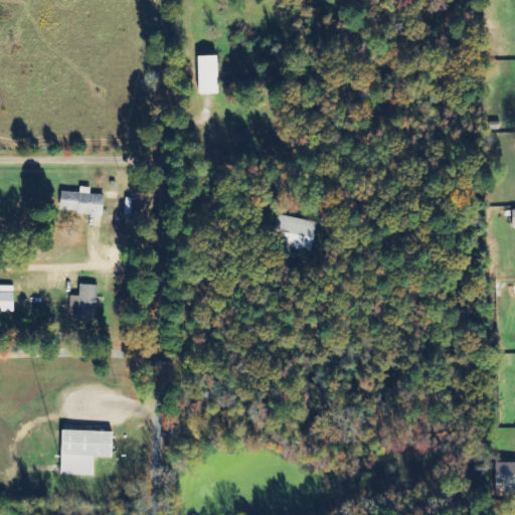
[(201,95),(220,94),(219,55),(200,56),(201,95)]
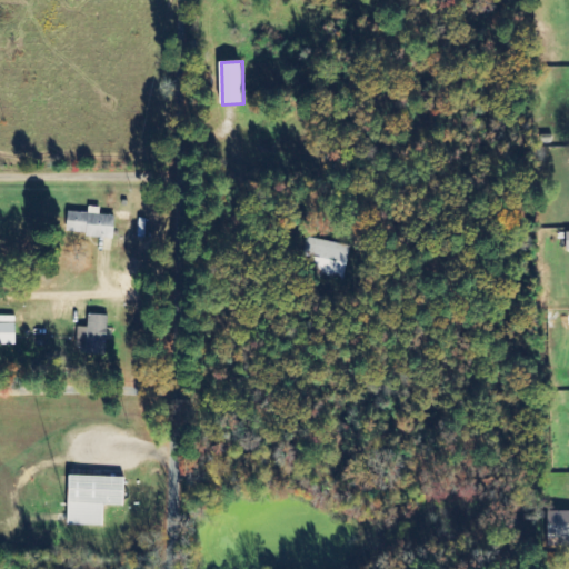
[(116,216),(100,216),(100,207),(89,207),(89,212),(69,211),(68,235),(116,237),(116,216)]
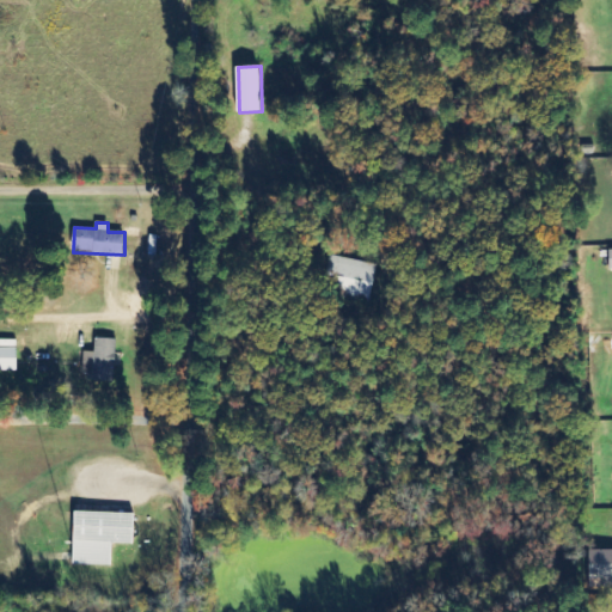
[(378,265),(335,256),(328,286),(371,295),(378,265)]
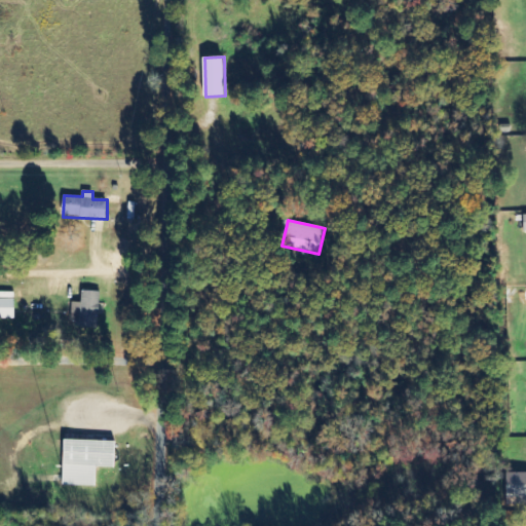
[(72,302),(71,322),(79,322),(79,327),(100,328),(101,292),(82,291),(81,303),(72,302)]
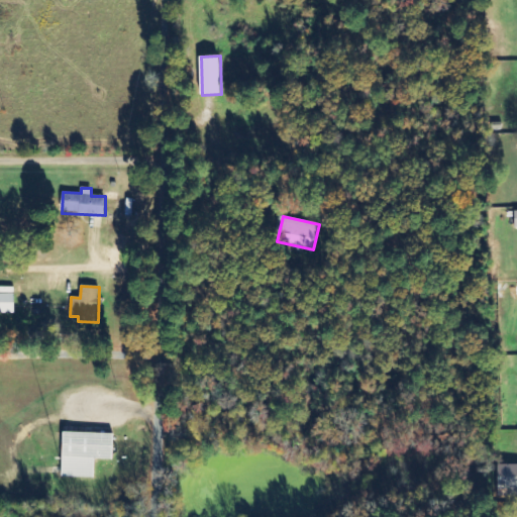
[(0,313),(14,313),(14,287),(0,287),(0,313)]
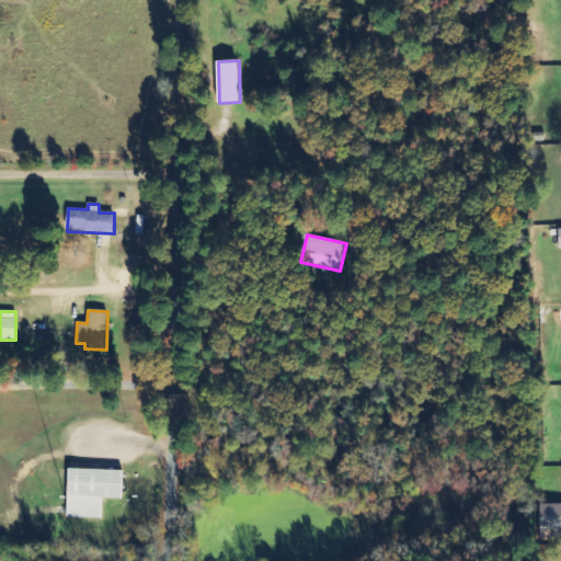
[(103,519),(104,499),(124,500),(124,470),(69,469),(68,518),(103,519)]
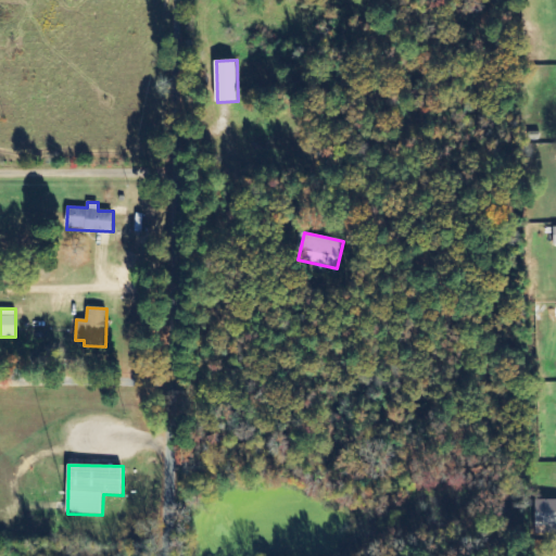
[(555,501),(529,502),(530,535),(555,534),(555,501)]
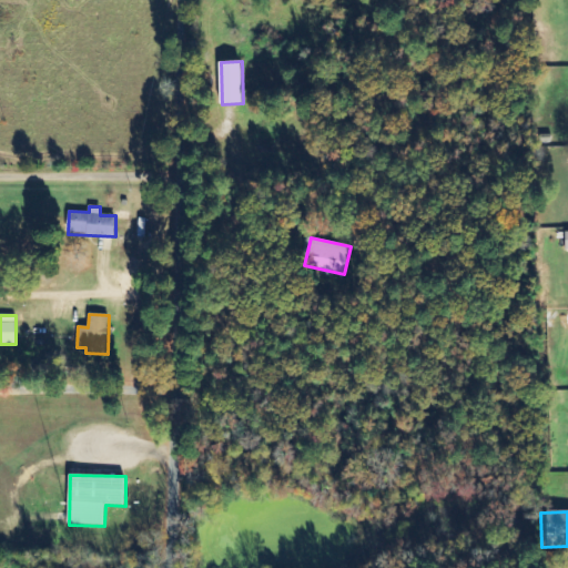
All buildings are outlined.
